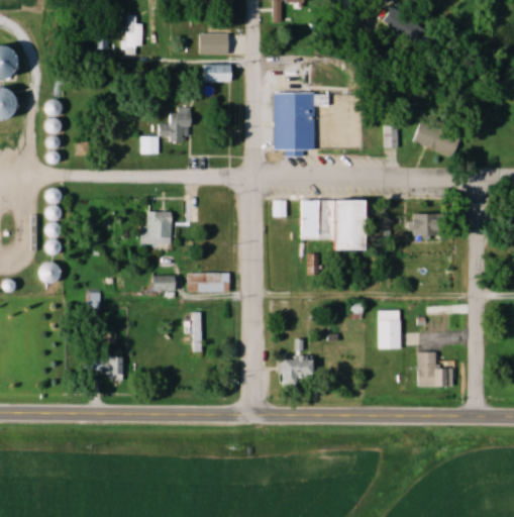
[(416,44),(426,31),(394,6),(383,20),(416,44)]
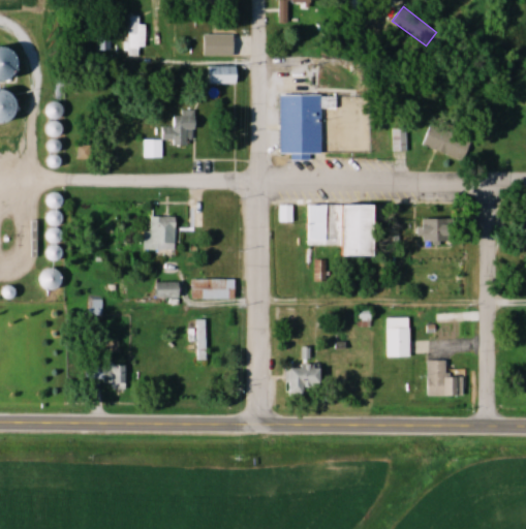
[(129,56),(141,56),(141,48),(146,48),(146,16),(129,16),(129,56)]
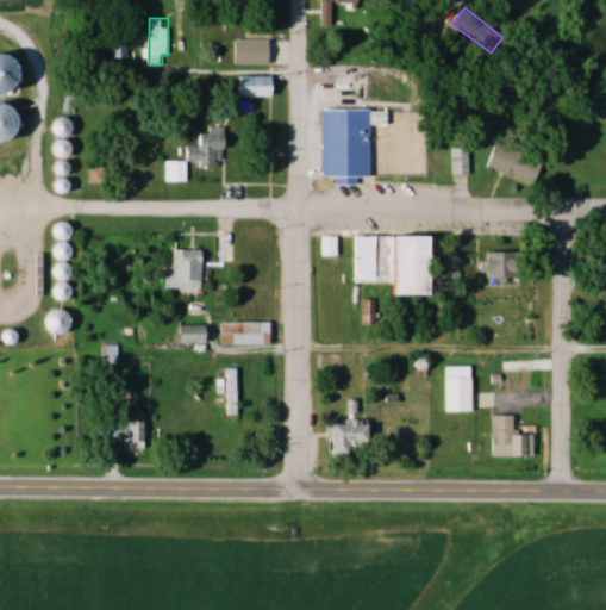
[(129,31),(113,31),(113,60),(129,60),(129,31)]
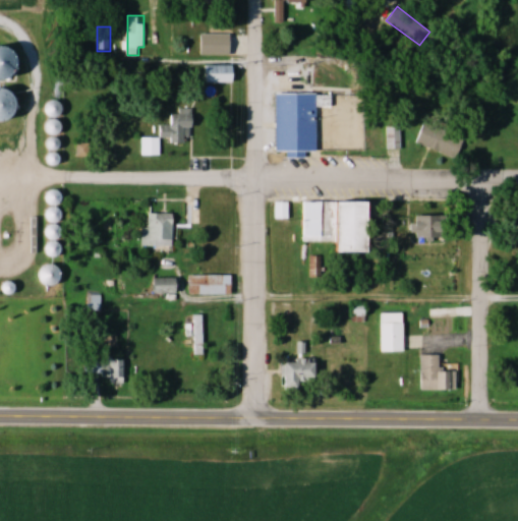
[(228,55),(228,34),(198,34),(198,55),(228,55)]
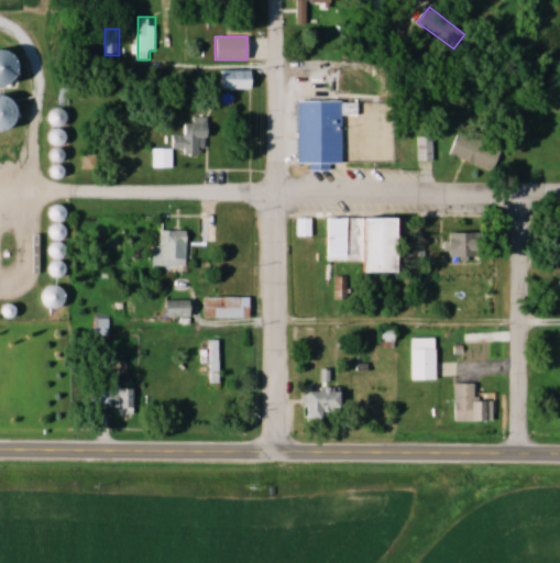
[(219,69),(219,89),(251,89),(251,69),(219,69)]
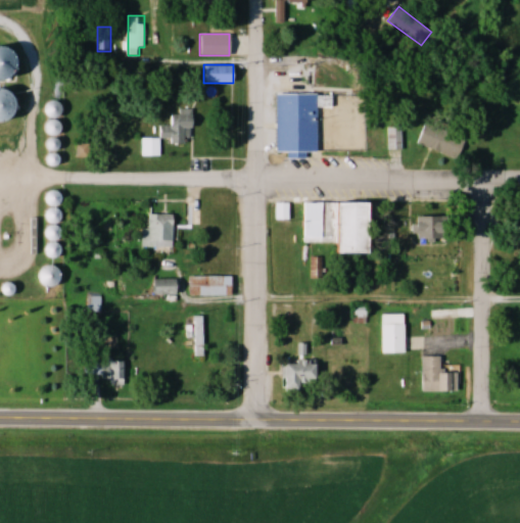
[(145,154),(161,154),(161,142),(189,142),(189,108),(178,108),(178,113),(169,113),(169,125),(158,125),(158,138),(145,138),(145,154)]
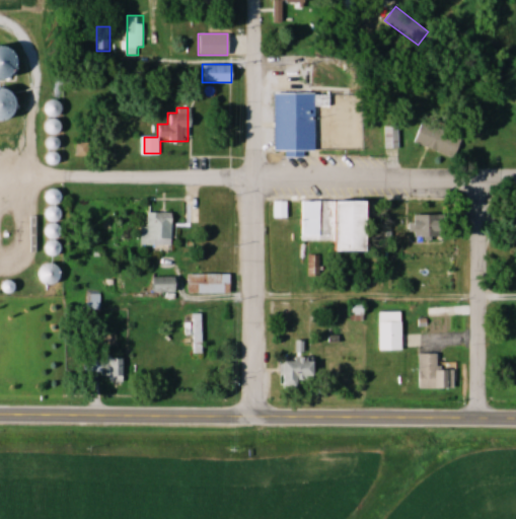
[(112,134),(139,134),(139,116),(112,116),(112,134)]
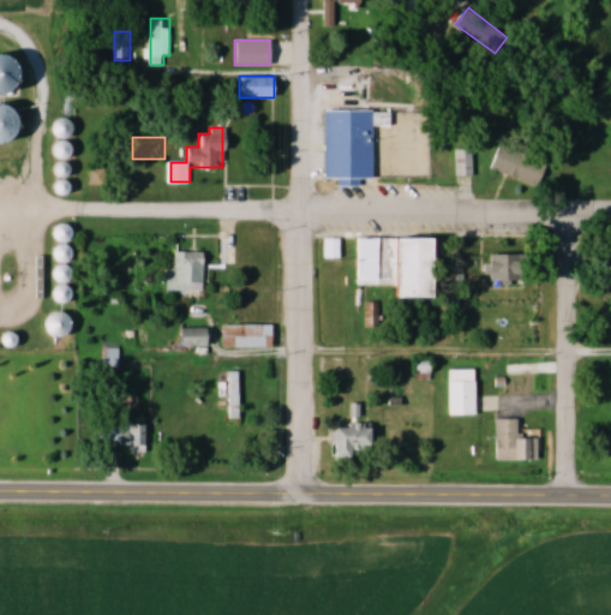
[(545,159),(505,137),(490,163),(529,186),(545,159)]
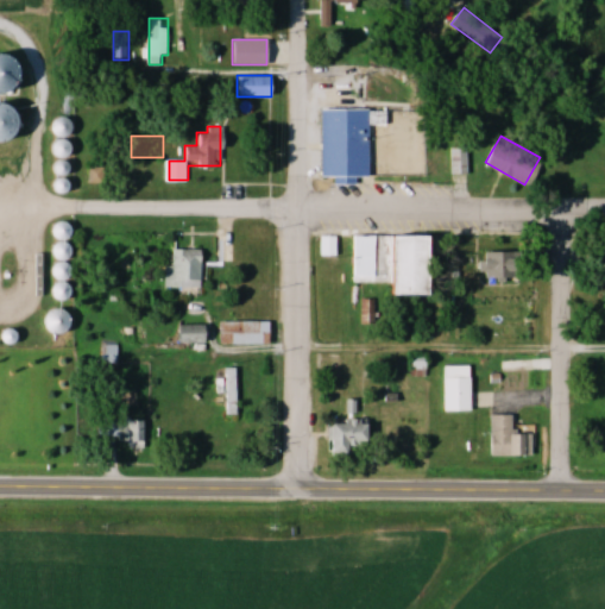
[(370,142),(370,186),(392,186),(392,142),(370,142)]
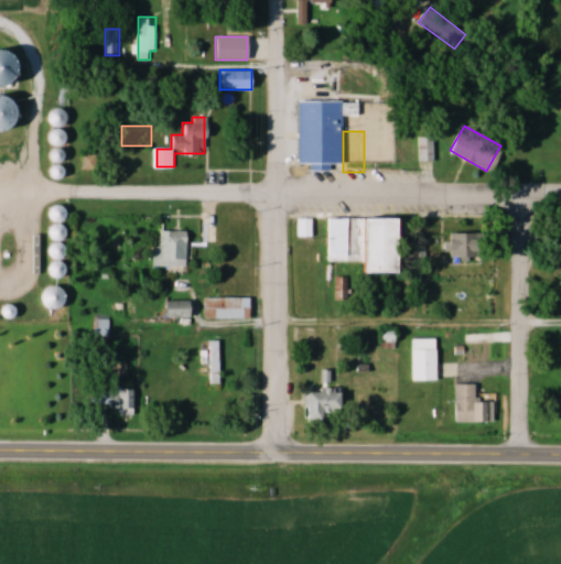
[(355,274),(389,274),(389,218),(327,218),(327,262),(355,262),(355,274)]
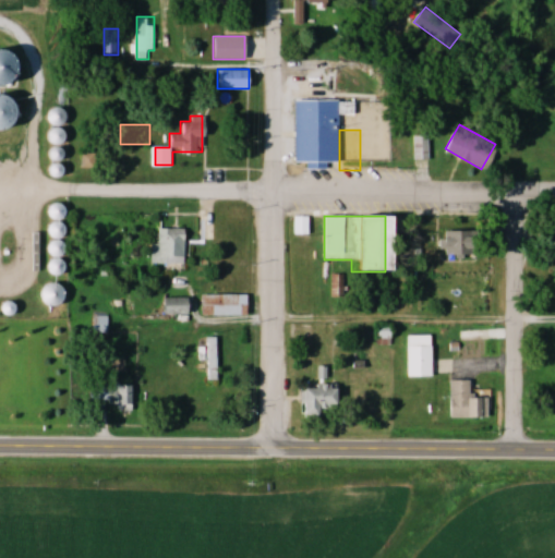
[(152,264),(166,264),(166,269),(185,269),(185,229),(158,229),(158,244),(152,244),(152,264)]
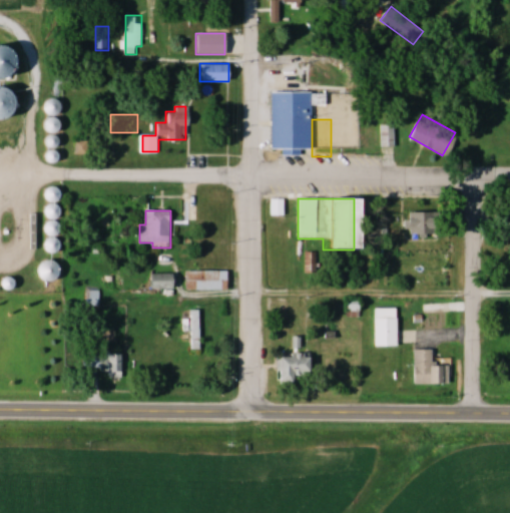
[(509,210),(500,210),(500,232),(509,231),(509,210)]
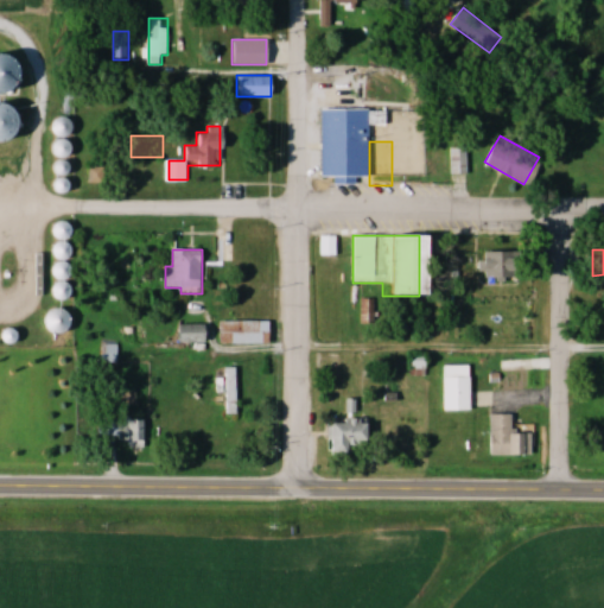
[(478,252),(478,280),(507,280),(507,252),(478,252)]
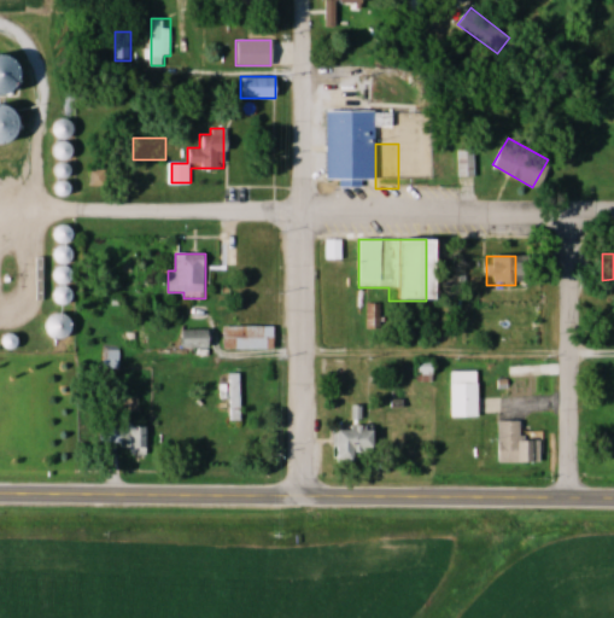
[(46,339),(66,339),(66,314),(46,314),(46,339)]
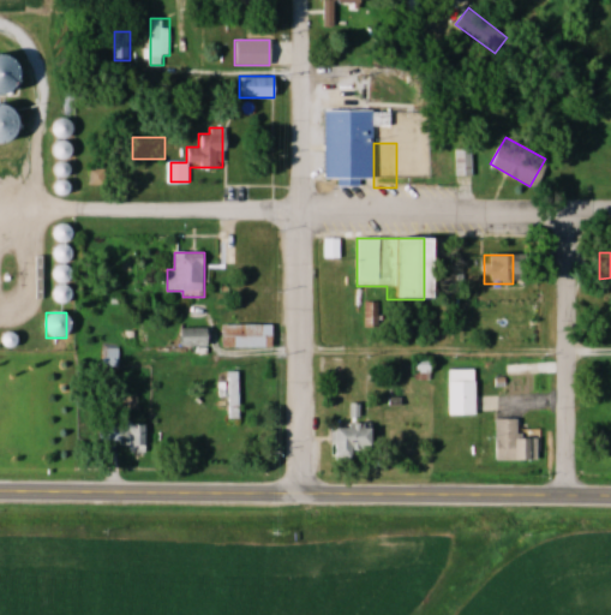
[(270,347),(270,324),(222,326),(222,347),(270,347)]
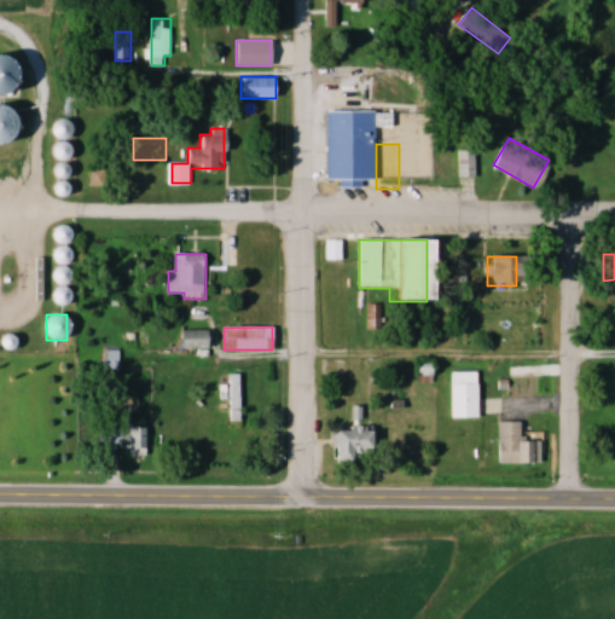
[(210,330),(180,330),(180,348),(210,348),(210,330)]
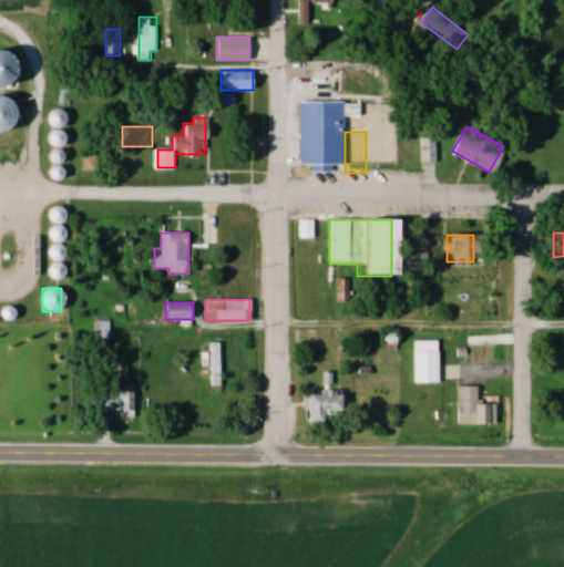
[(439,341),(413,341),(413,384),(439,384),(439,341)]
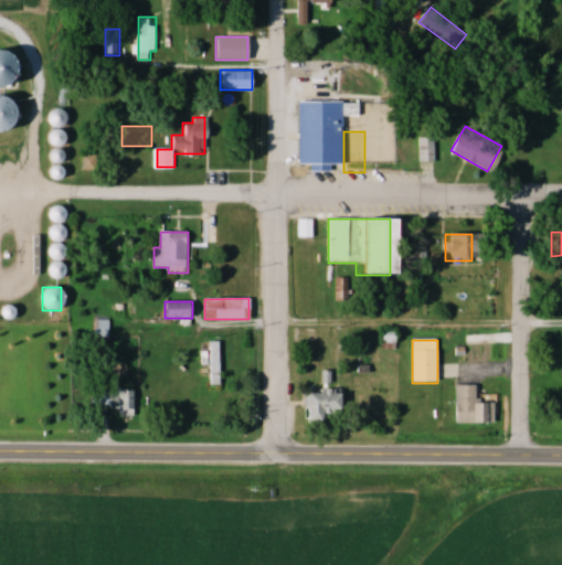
[(455,385),(454,424),(490,424),(490,402),(476,402),(476,385),(455,385)]
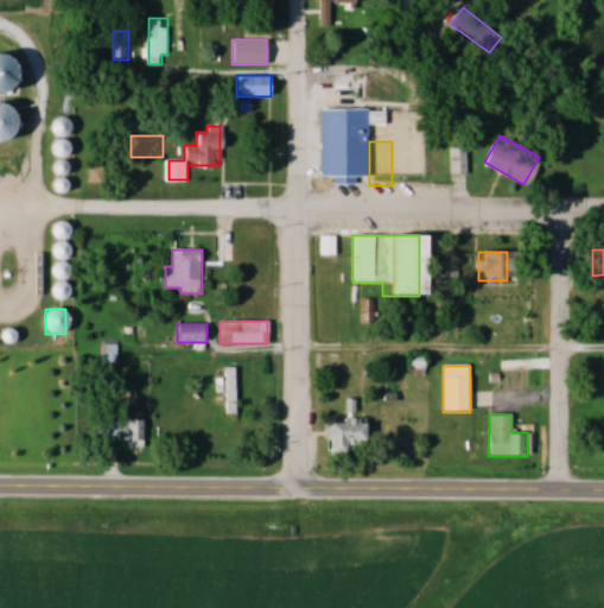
[(128,448),(147,448),(147,417),(99,417),(99,437),(128,437),(128,448)]
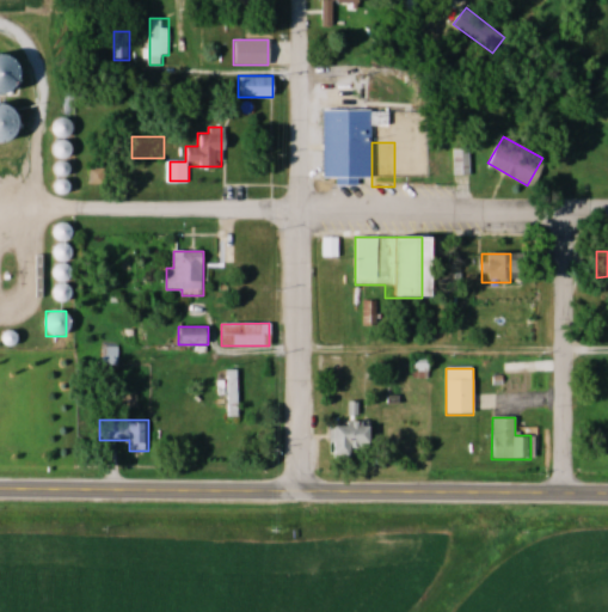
[(369,451),(369,422),(330,422),(330,451),(369,451)]
